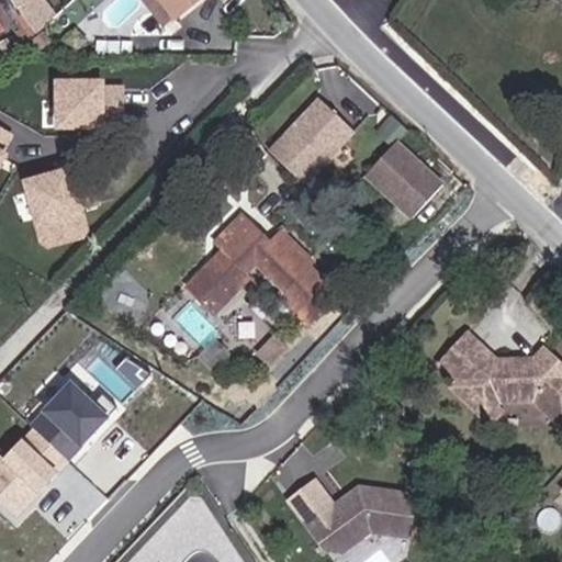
[(173,21),(157,0),(138,0),(163,30),(173,21)]
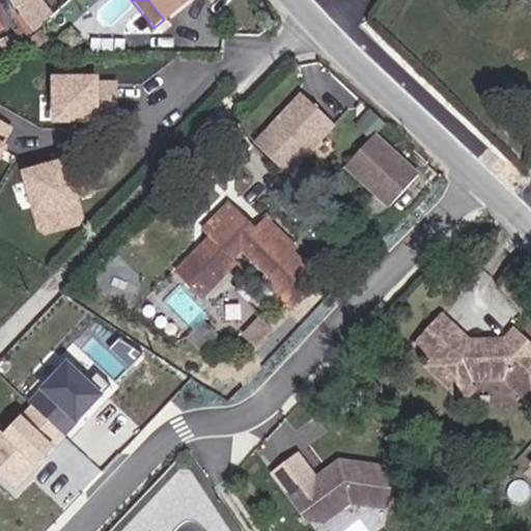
[(148,0),(164,20),(165,21),(191,0),(148,0)]
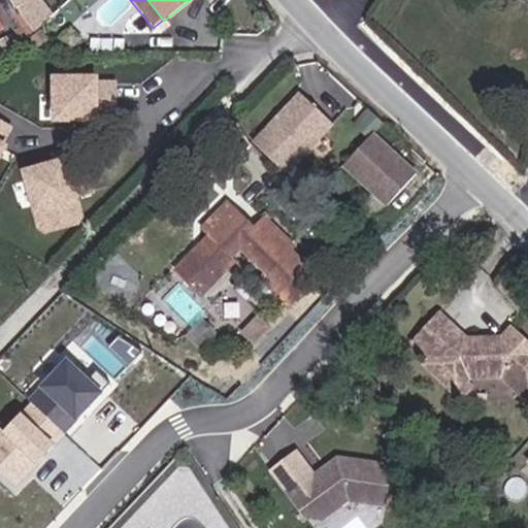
[(29,35),(23,26),(14,31),(15,32),(7,37),(13,46),(29,35)]
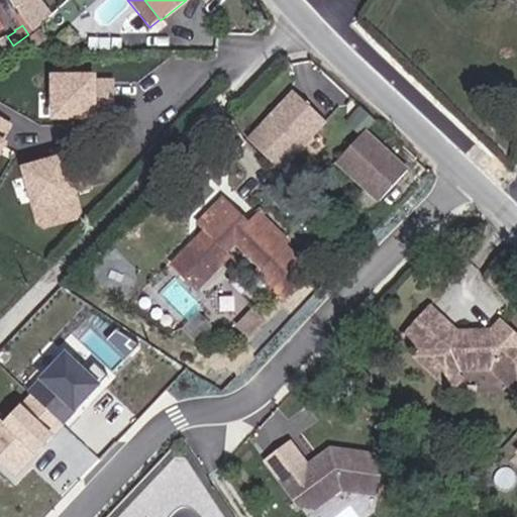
[(37,48),(47,40),(39,30),(29,38),(37,48)]
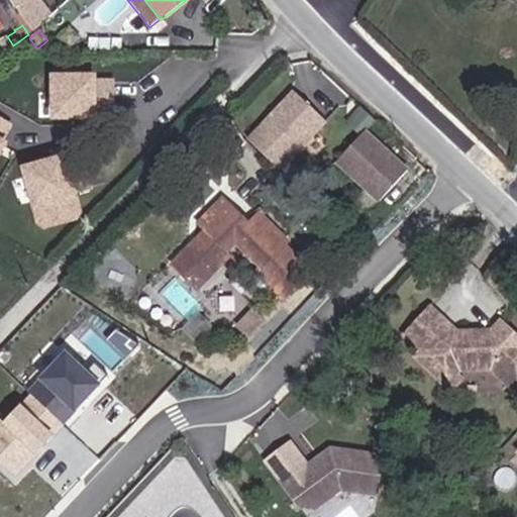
[(96,73),(49,72),(48,118),(95,119),(95,111),(113,112),(113,78),(96,78),(96,73)]
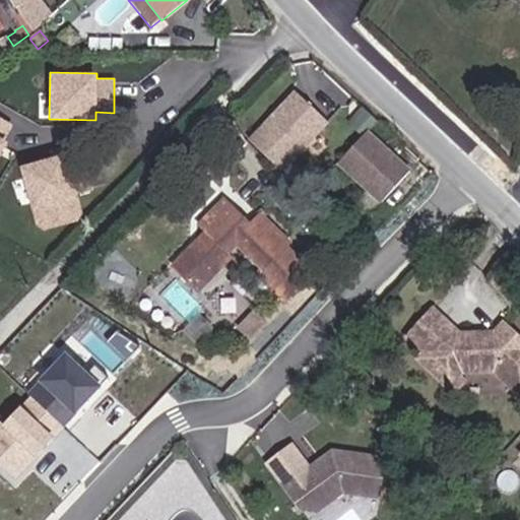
[(282,173),(329,124),(296,92),(249,142),(282,173)]
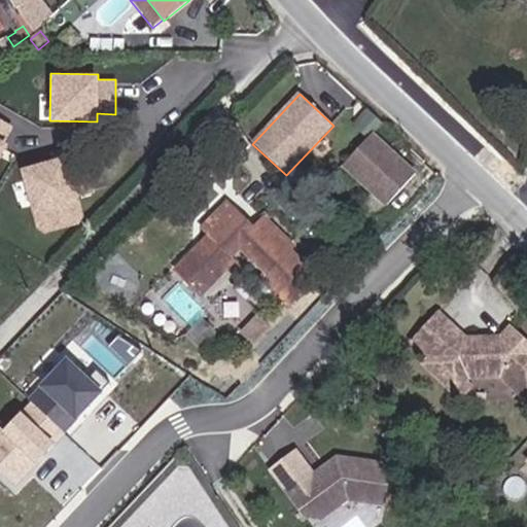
[(0,156),(8,142),(4,140),(12,127),(0,119),(0,156)]
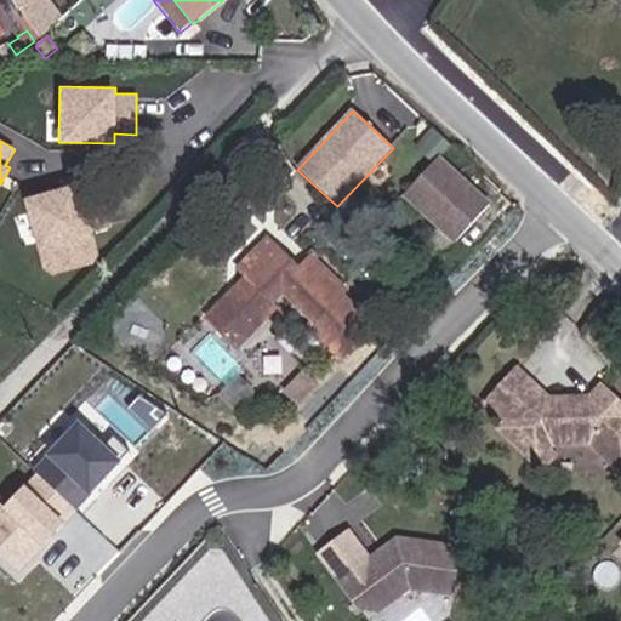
[(489,205),(437,159),(404,195),(455,243),(489,205)]
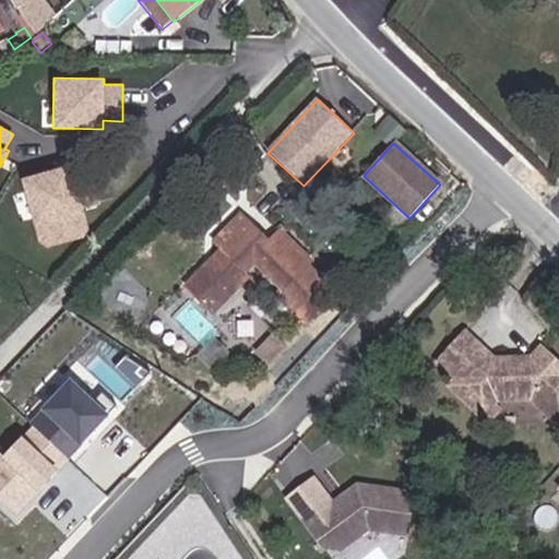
[(66,167),(22,179),(42,249),(84,237),(66,167)]
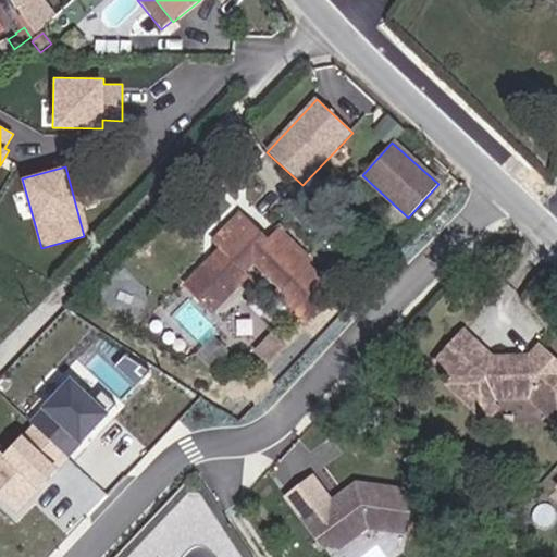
[(308,262),(275,230),(264,240),(239,215),(214,242),(222,249),(186,286),(212,312),(248,275),(243,270),(254,259),(282,286),(275,294),(283,301),(291,308),(282,317),(293,326),(301,318),(307,323),(330,298),(317,285),(320,282),(305,265),(308,262)]
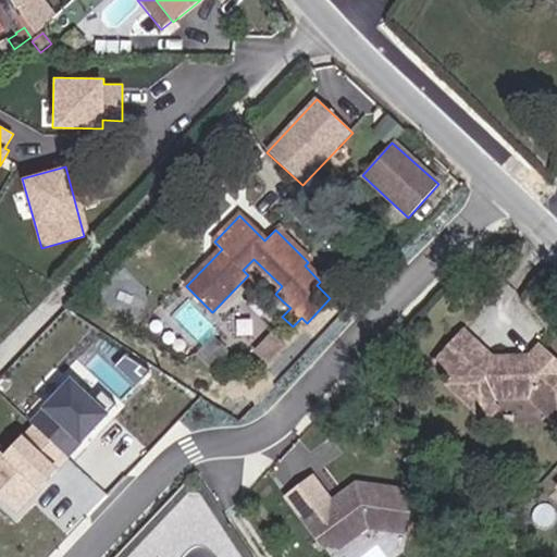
[(282,317),(291,308),(283,301),(275,310),(282,317)]
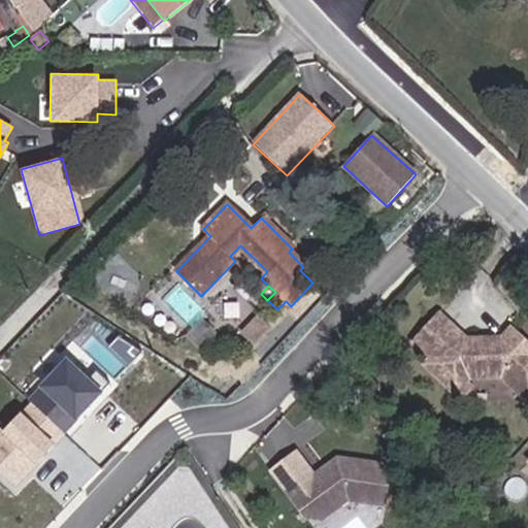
[(527,345),(510,331),(502,339),(467,340),(441,317),(414,344),(431,361),(426,365),(457,395),(469,382),(471,378),(502,377),(527,402),(527,345)]
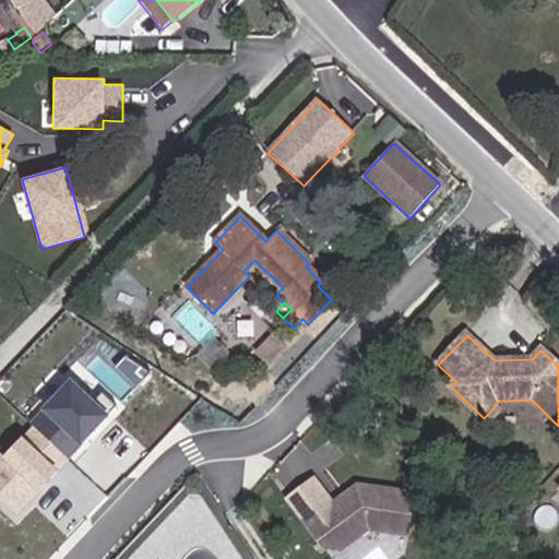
[(90,435),(116,406),(106,396),(96,406),(72,383),(32,426),(34,428),(67,459),(81,444),(78,441),(86,431),(90,435)]
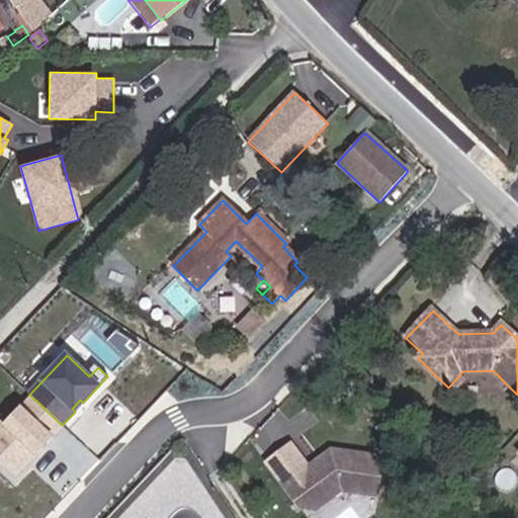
[(453,392),(464,378),(460,374),(448,387),(453,392)]
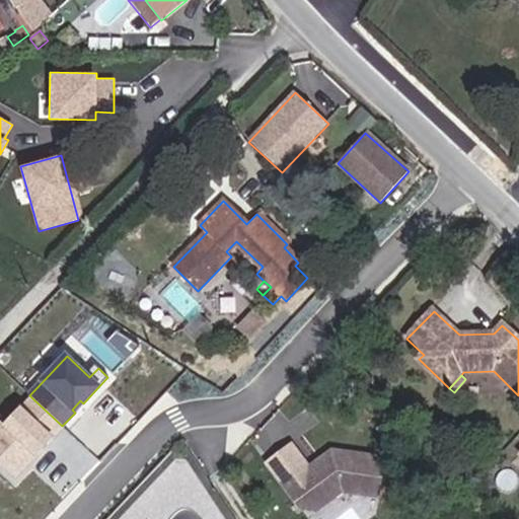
[(31,460),(63,427),(62,426),(31,397),(5,426),(1,423),(0,423),(0,464),(14,478),(27,464),(24,461),(28,457),(31,460)]
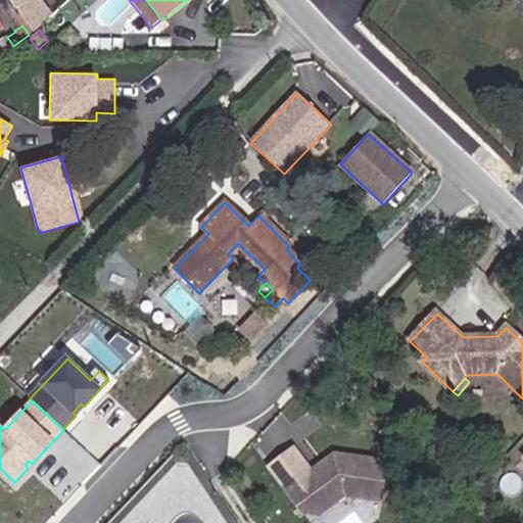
[(381,502),(387,462),(335,455),(322,464),(321,469),(314,475),(311,472),(286,490),(304,514),(319,517),(345,496),(381,502)]
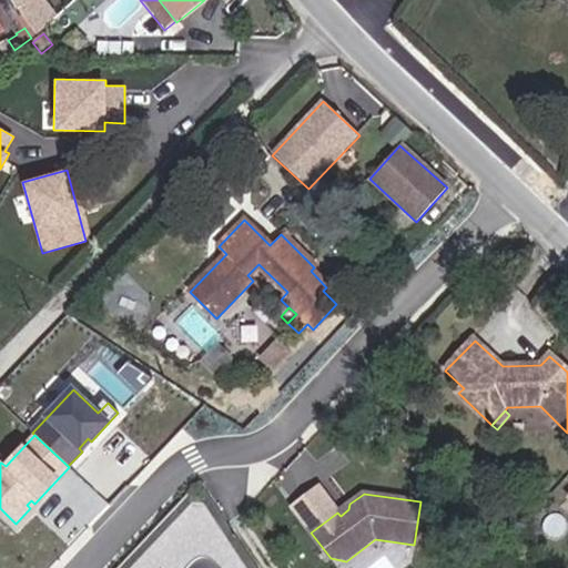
[(341,516),(348,509),(350,504),(337,513),(341,516)]
